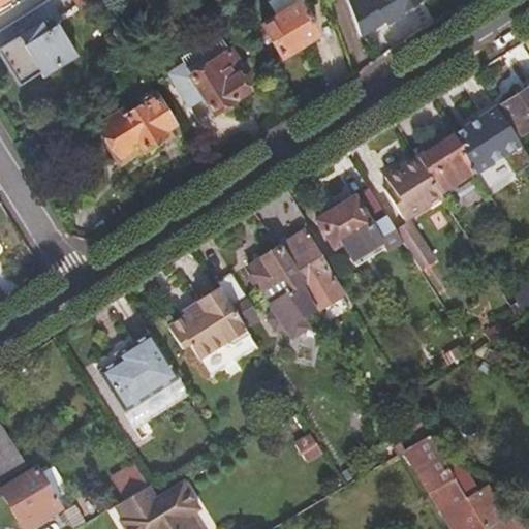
[(97,0),(73,0),(81,10),(97,0)]
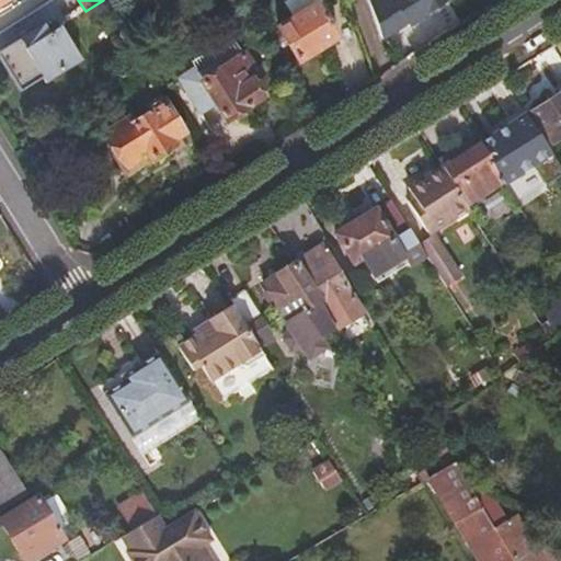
[(331,42),(339,36),(316,1),(317,0),(281,0),(292,16),(276,26),(299,63),(331,42)]
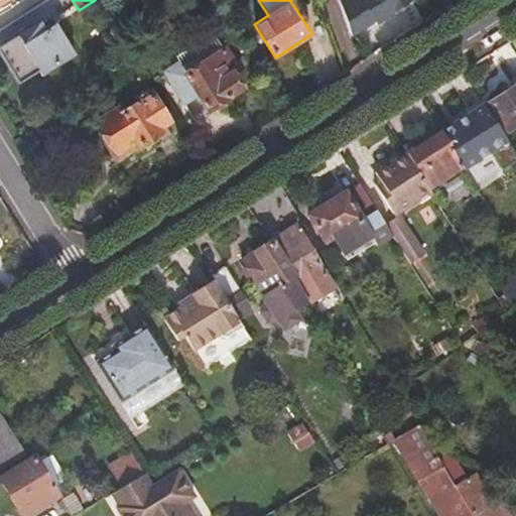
[(341,0),(351,28),(429,0),(341,0)]
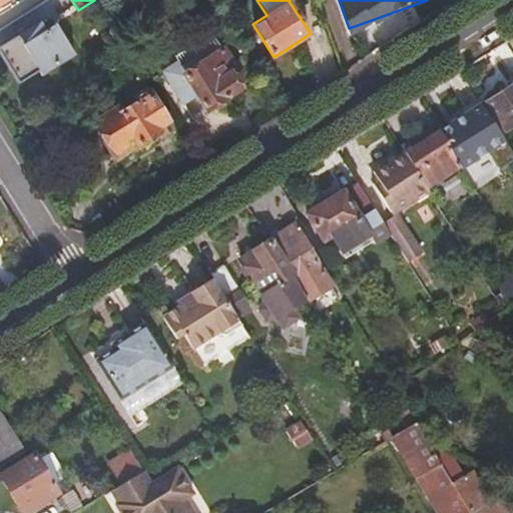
[(46,31),(41,22),(0,47),(0,52),(19,83),(40,69),(44,75),(75,55),(56,25),(46,31)]
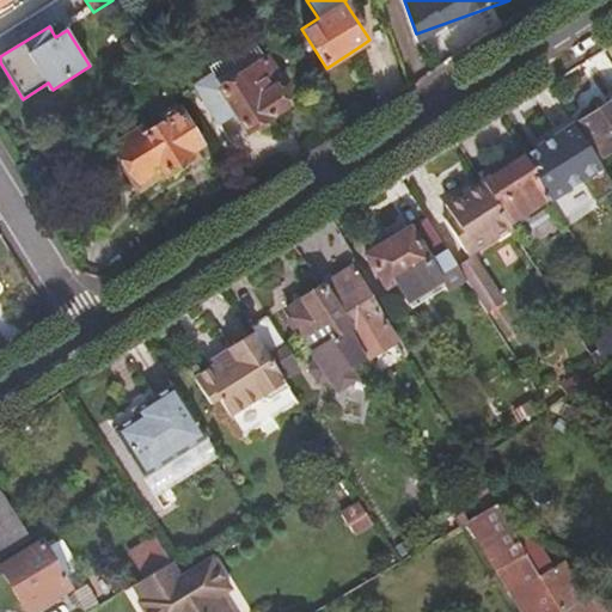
[(386,73),(377,34),(369,40),(361,46),(369,78),(386,73)]
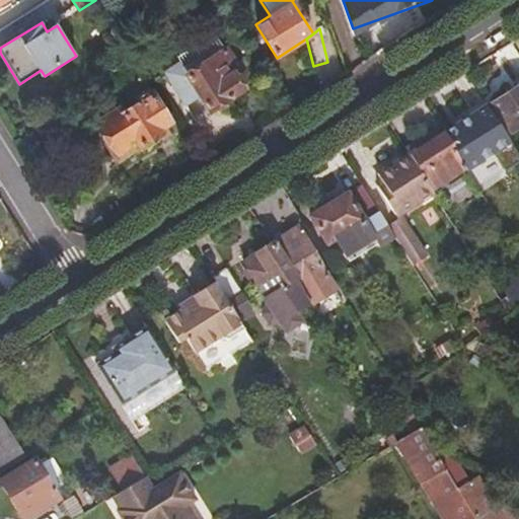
[(246,83),(226,50),(204,63),(200,57),(182,68),(210,113),(246,89),(243,85),(246,83)]
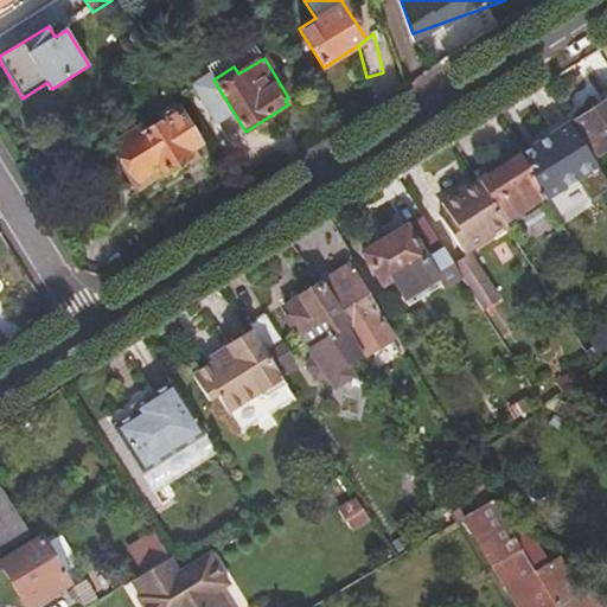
[(606,148),(606,98),(574,120),(596,155),(606,148)]
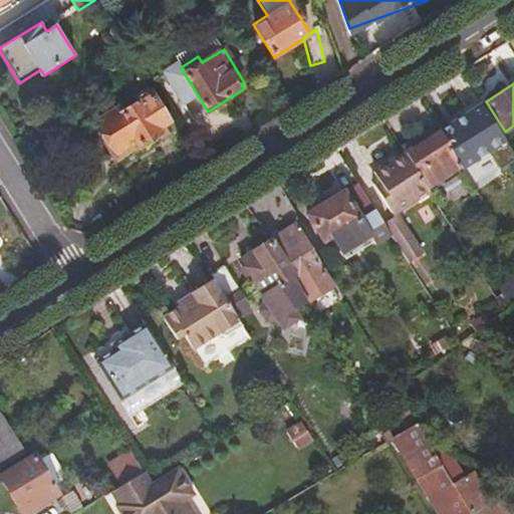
[(160,130),(172,121),(155,93),(153,95),(149,89),(136,97),(138,102),(122,112),(119,107),(98,120),(122,159),(162,134),(160,130)]
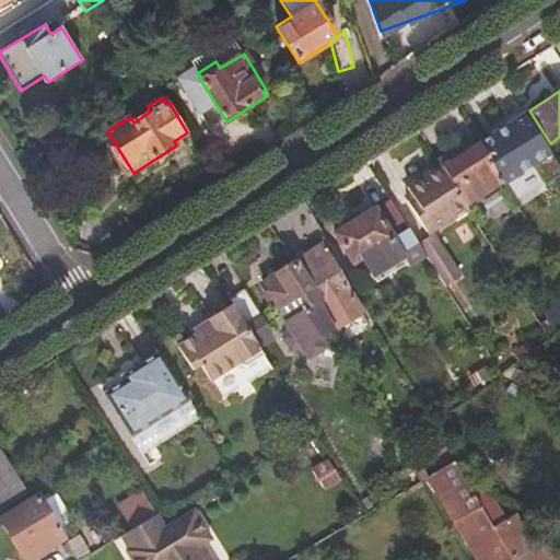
[(550,154),(524,114),(480,142),(503,182),(504,183),(550,154)]
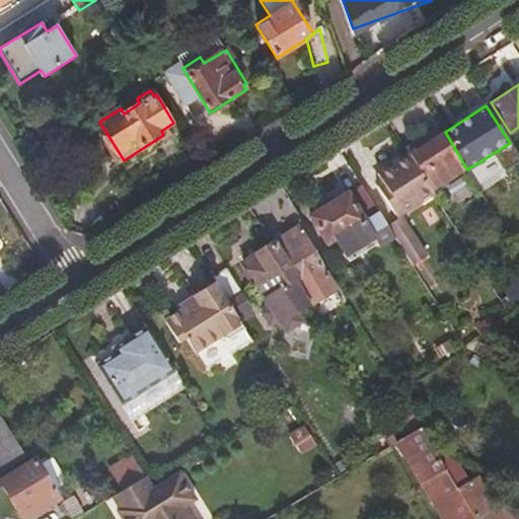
[(466,168),(445,132),(423,146),(420,140),(405,148),(409,154),(432,192),(466,168)]
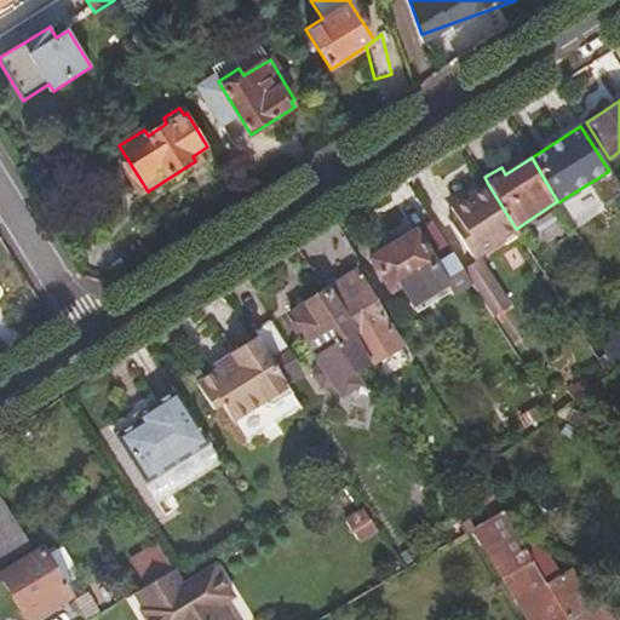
[(516,229),(488,184),(451,207),(458,219),(452,223),(472,258),(516,229)]
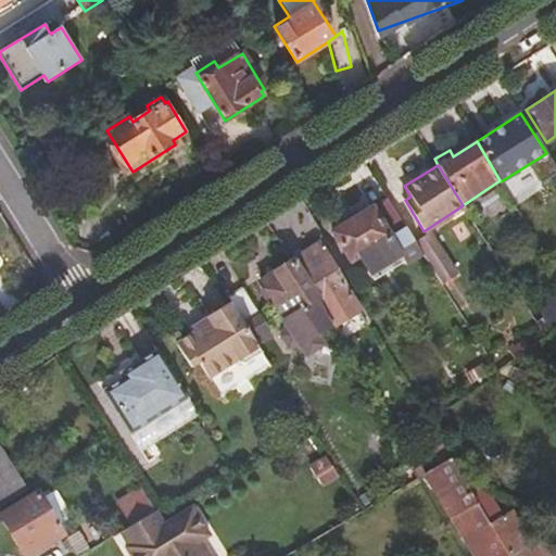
[(416,242),(388,198),(333,234),(351,263),(393,236),(406,256),(419,248),(416,242)]
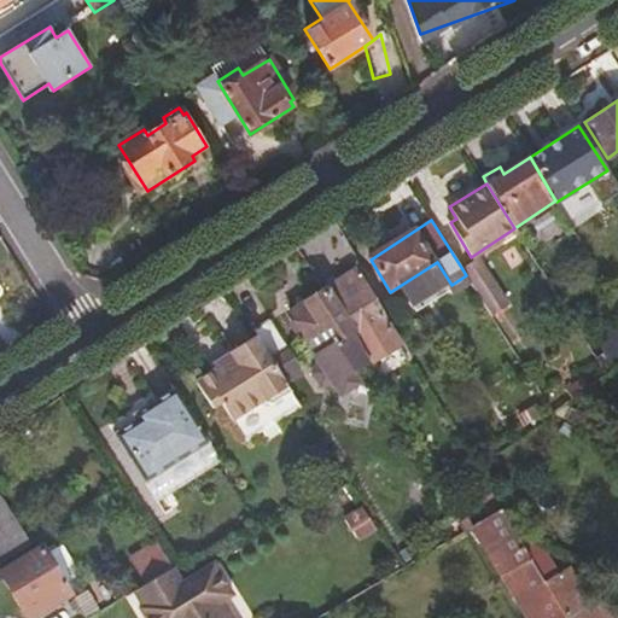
[(462,269),(466,275),(490,315),(506,304),(478,258),(462,269)]
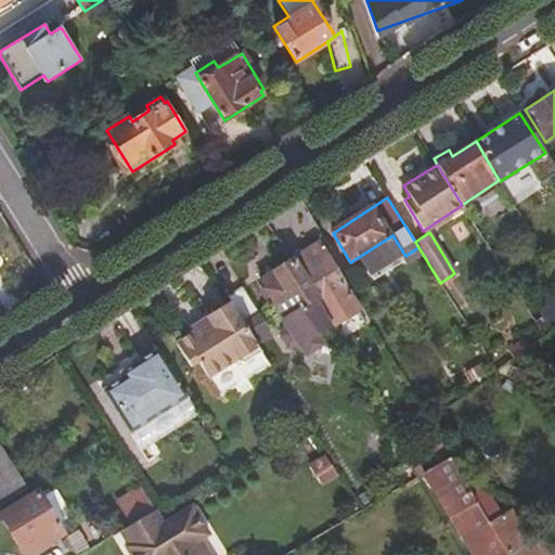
[(313,294),(331,323),(358,306),(318,241),(291,259),(313,294)]
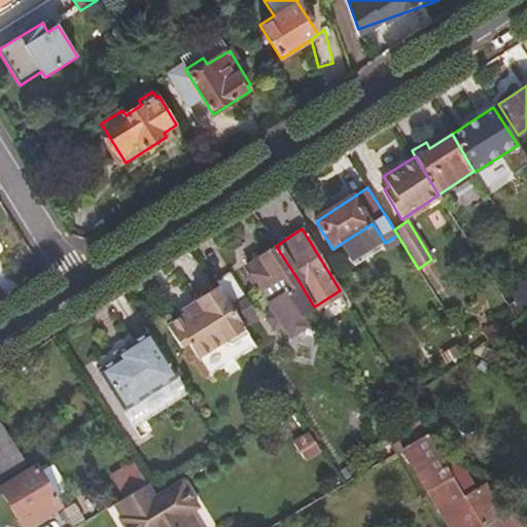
[(276,246),(275,245),(246,265),(271,301),(268,304),(271,308),(267,317),(274,327),(283,327),(289,336),(305,326),(299,317),(314,307),(297,279),(276,246)]
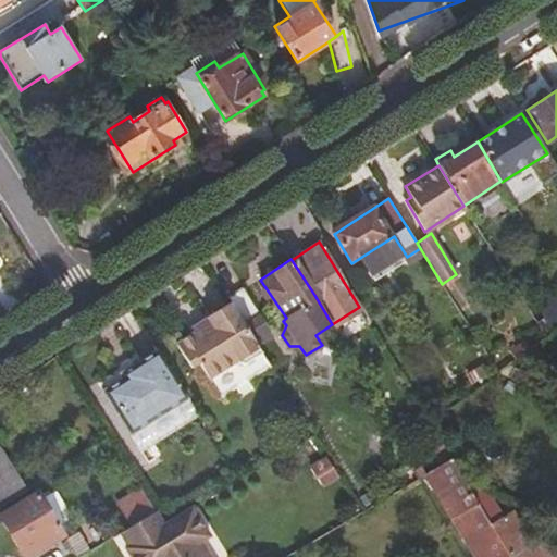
[(245,288),(229,298),(231,301),(256,339),(271,329),(245,288)]
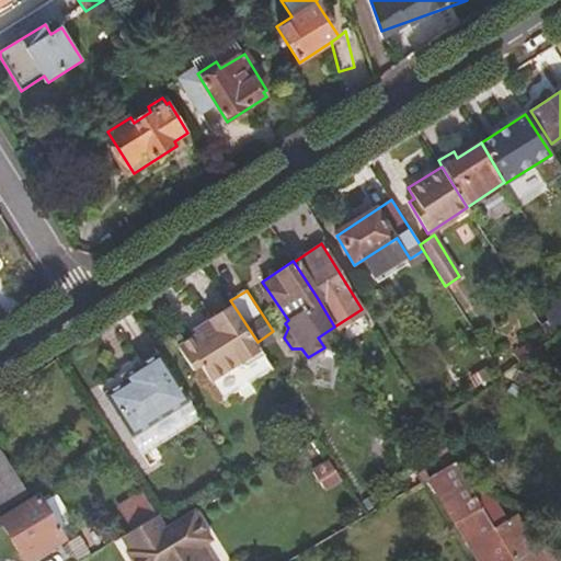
[(258,342),(232,304),(209,319),(213,323),(197,333),(179,345),(194,368),(202,364),(213,380),(238,363),(248,365),(265,354),(258,342)]
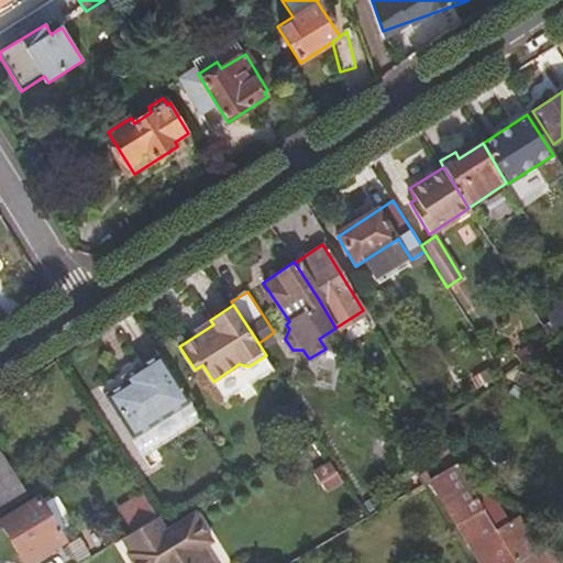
[(213,324),(210,320),(195,330),(198,334),(213,324)]
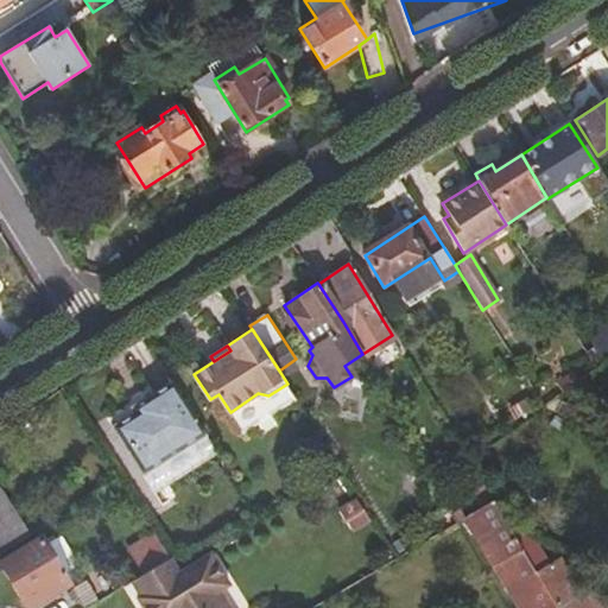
[(564,390),(576,380),(571,374),(559,382),(564,390)]
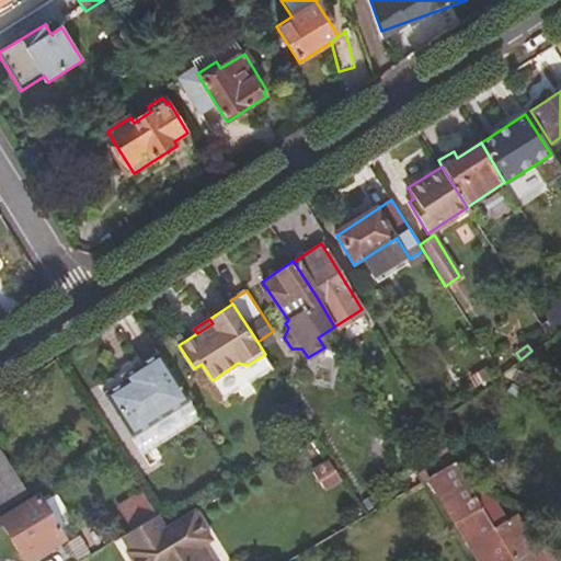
[(189,399),(159,352),(136,366),(141,375),(128,384),(125,379),(124,380),(104,392),(132,436),(189,399)]
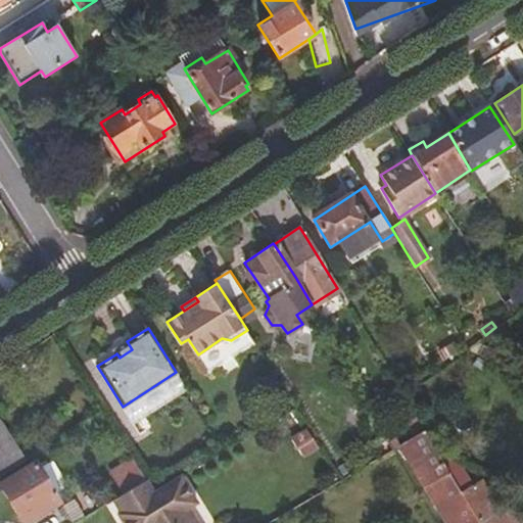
[(483,357),(496,362),(504,346),(491,340),(483,357)]
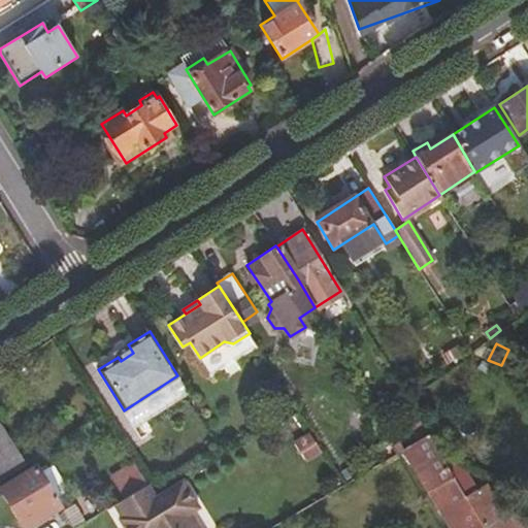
[(133,353),(128,344),(113,354),(117,358),(118,357),(121,361),(133,353)]
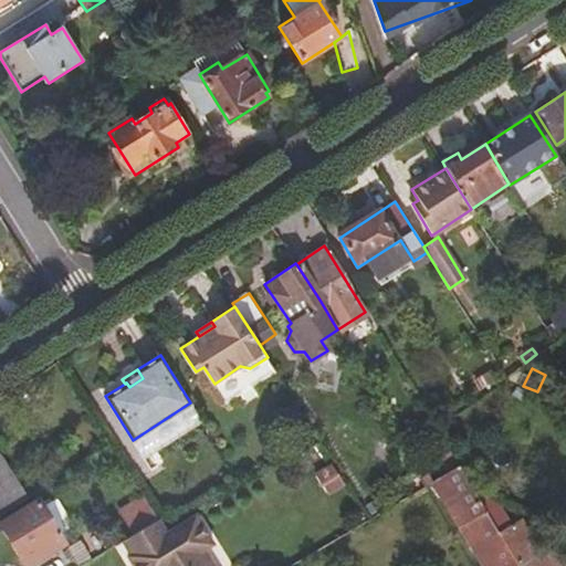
[(459,467),(450,453),(428,467),(435,480),(459,467)]
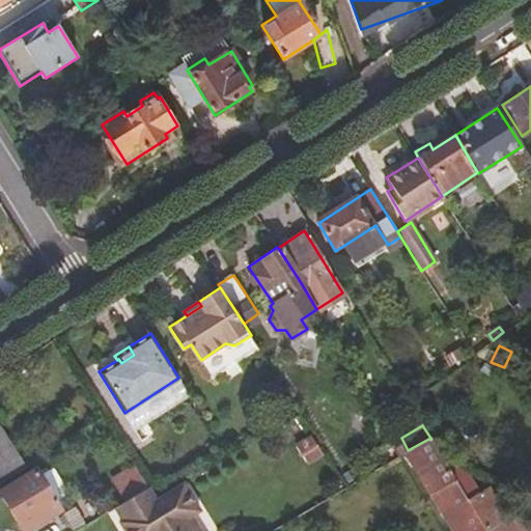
[(0,462),(5,471),(9,479),(26,469),(1,427),(0,427),(0,462)]
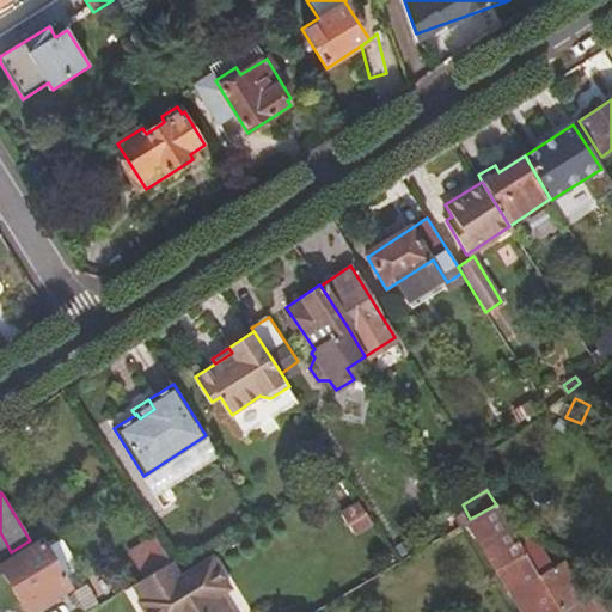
[(366,512),(354,494),(337,505),(349,524),(366,512)]
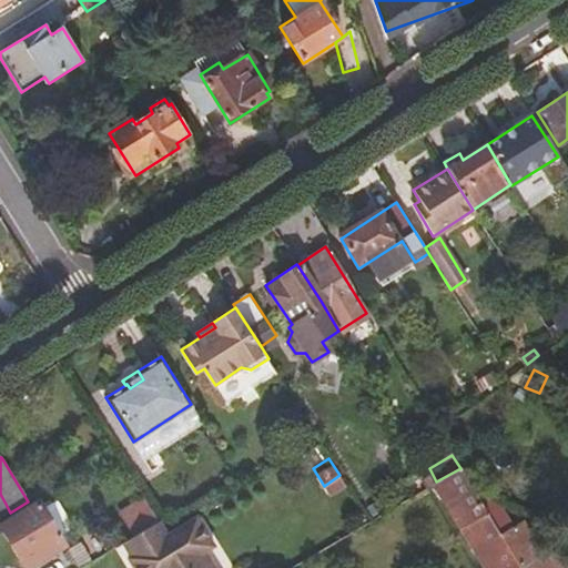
[(515,567),(518,567),(475,494),(460,468),(436,482),(434,483),(486,567),(515,567)]
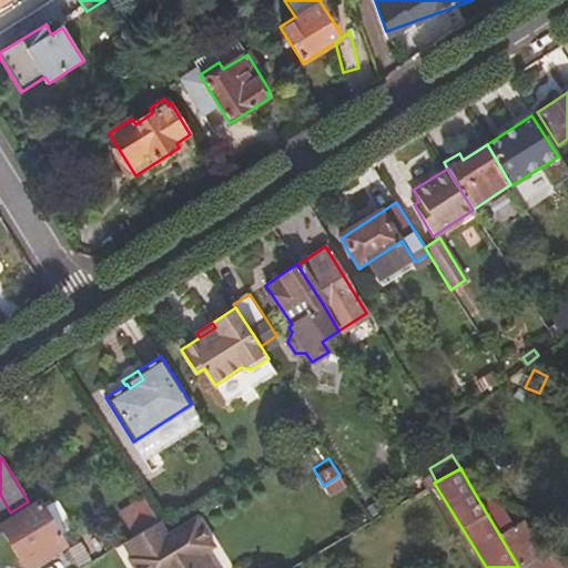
[(513,528),(496,499),(475,494),(518,567),(520,567),(566,567),(567,564),(543,551),(521,523),(513,528)]
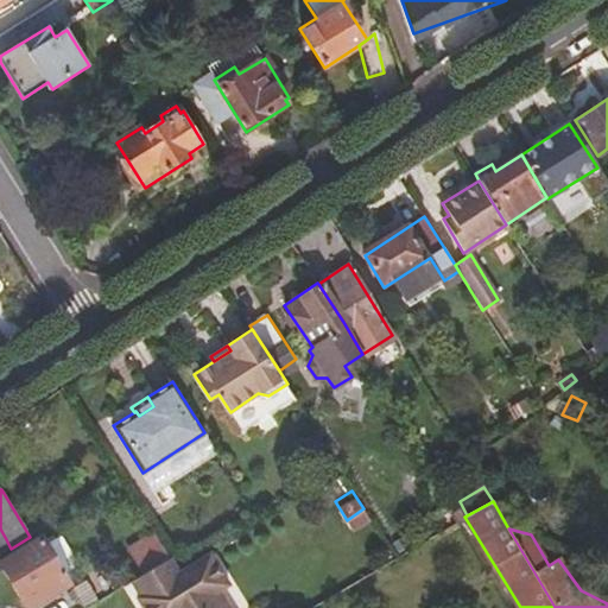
[(70,584),(43,537),(0,562),(0,563),(23,602),(44,590),(49,597),(70,584)]
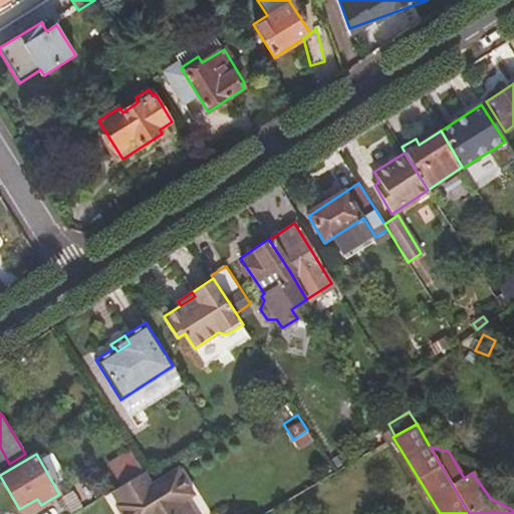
[(143,471),(133,456),(113,469),(122,484),(143,471)]
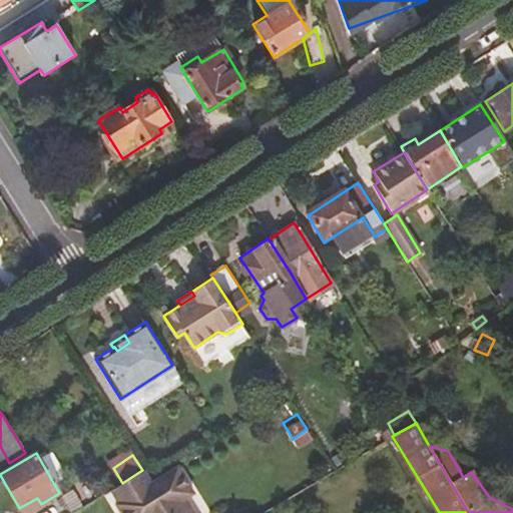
[(122,483),(110,490),(118,502),(115,504),(120,512),(193,512),(184,497),(192,491),(176,467),(150,482),(142,470),(122,483)]
